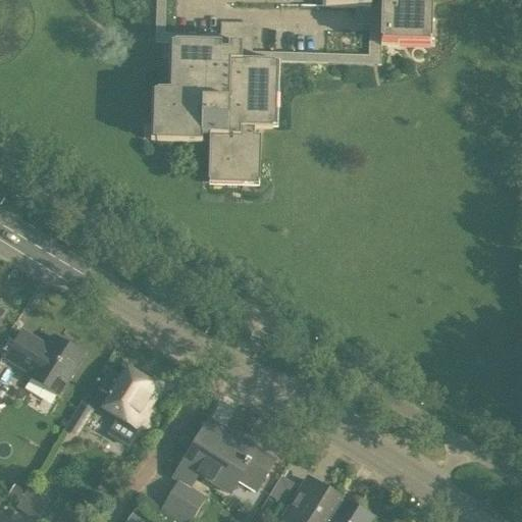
[(156,0),(155,42),(175,43),(174,91),(159,91),(157,142),(203,144),(203,136),(211,136),(209,180),(259,183),(261,129),(272,131),(275,63),(322,64),(322,56),(252,54),(253,24),(222,23),(221,36),(176,35),(164,34),(165,0),(156,0)]
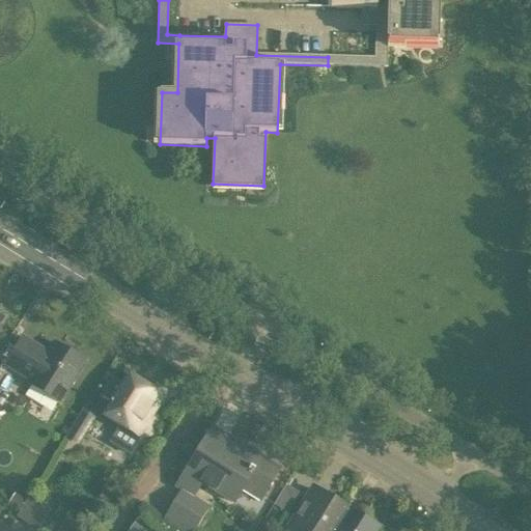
[(375,58),(328,57),(328,65),(389,67),(390,42),(439,44),(439,0),(330,0),(331,7),(360,8),(360,26),(376,26),(376,42),(375,58)]
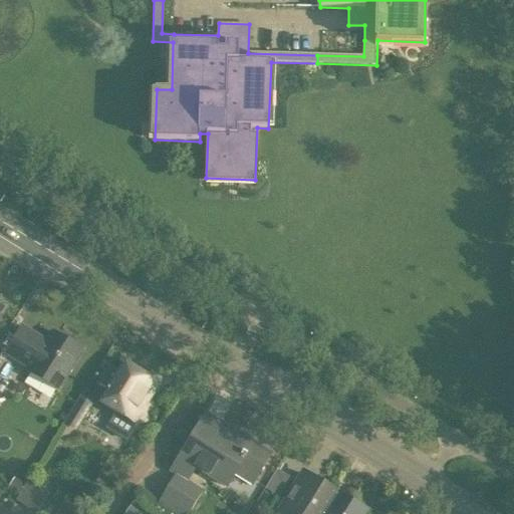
[(21,328),(5,354),(29,369),(26,373),(56,392),(81,351),(50,332),(44,342),(21,328)]
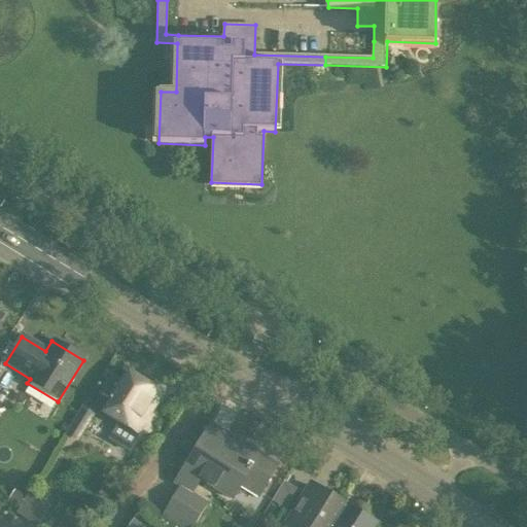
[(97,401),(108,409),(105,414),(119,422),(113,431),(130,442),(135,432),(137,433),(138,430),(142,430),(145,428),(147,425),(149,421),(149,418),(149,416),(148,414),(160,394),(147,387),(150,382),(140,376),(137,380),(126,374),(120,384),(111,379),(97,401)]
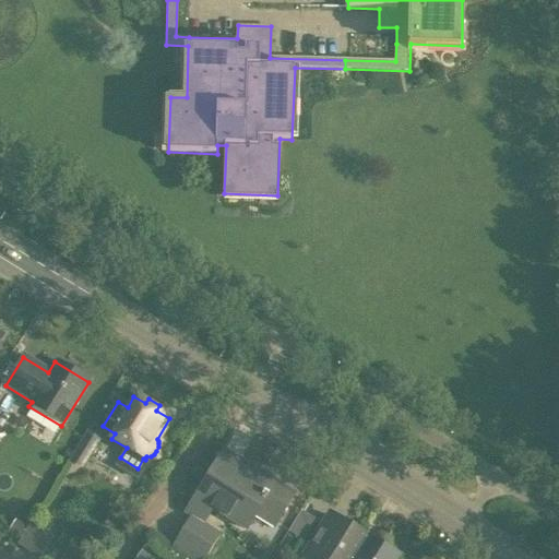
[(100,439),(86,430),(68,461),(83,470),(100,439)]
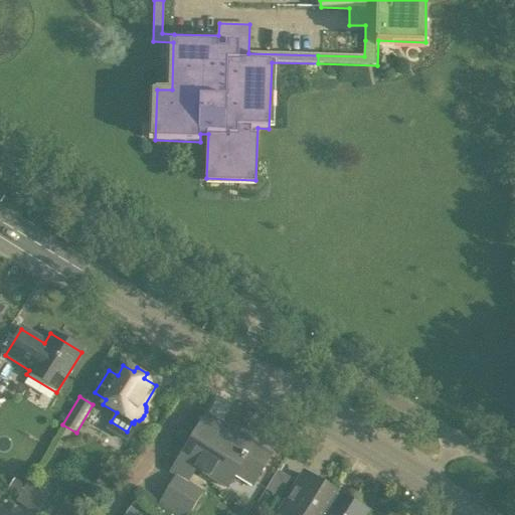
[(233,478),(250,488),(271,456),(220,425),(216,432),(201,422),(170,473),(174,475),(159,502),(150,497),(143,507),(157,514),(189,514),(204,491),(187,480),(194,469),(226,488),(233,478)]
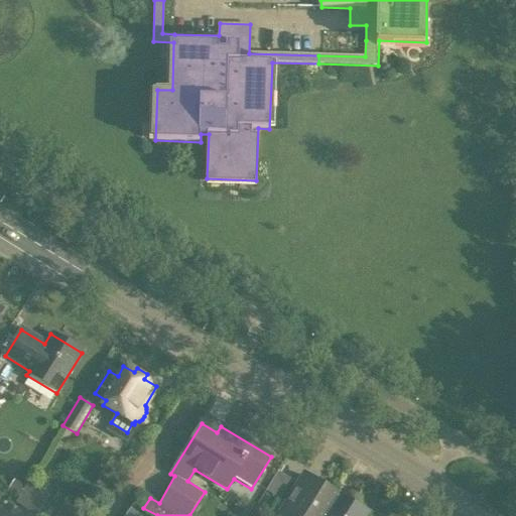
[(274,488),(291,492),(294,476),(277,472),(274,488)]
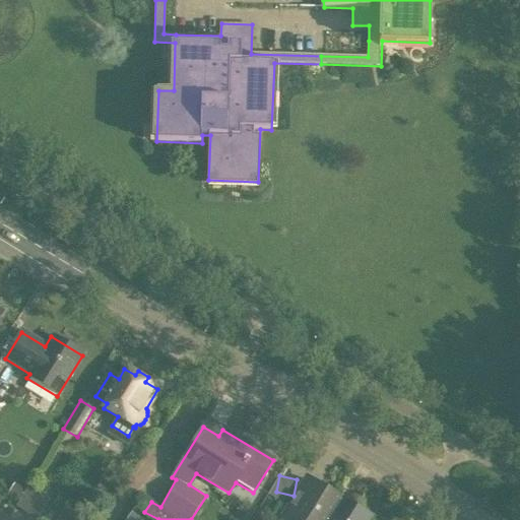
[(285,515),(293,519),(325,519),(338,500),(307,480),(285,515)]
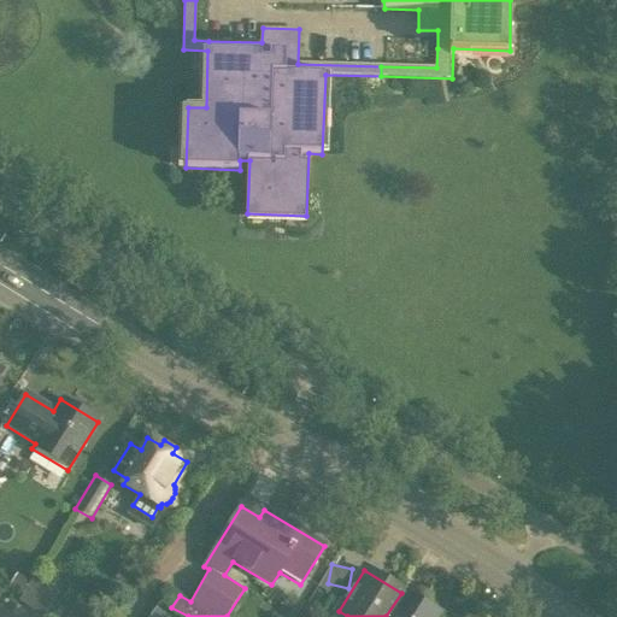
[(401,593),(386,616),(434,616),(436,615),(401,593)]
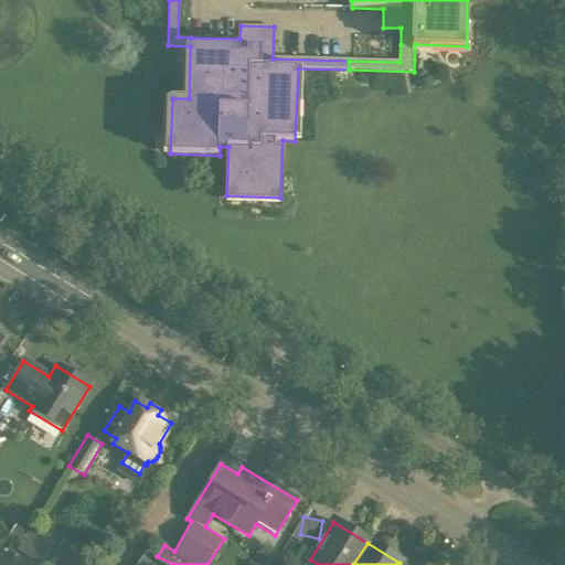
[(155,564),(157,562),(146,554),(137,564),(155,564)]
